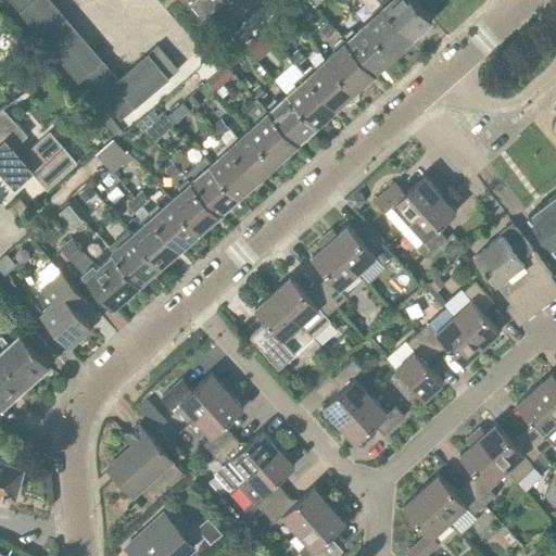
[(118,78),(52,0),(10,0),(93,99),(100,93),(121,118),(178,70),(159,45),(118,78)]
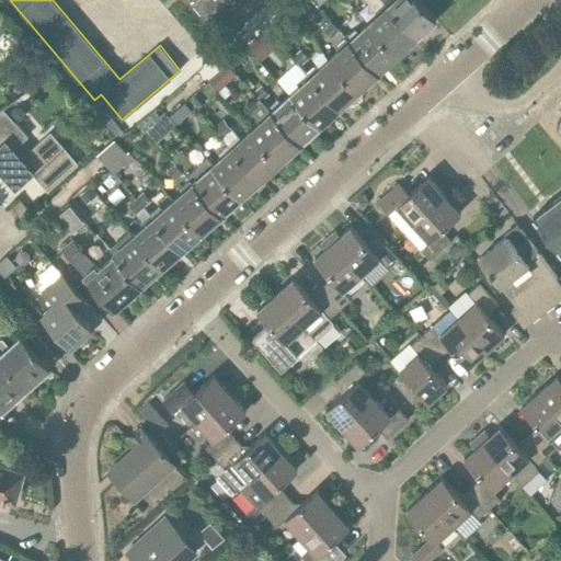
[(382,0),(386,2),(416,37),(437,19),(419,0),(382,0)]
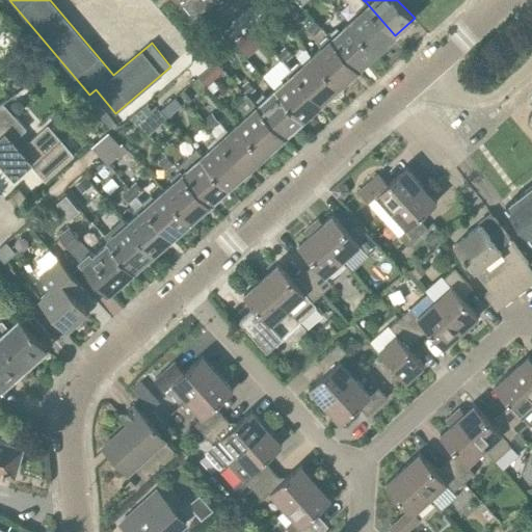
[(395,35),(366,2),(357,10),(360,15),(351,22),(377,52),(395,35)]
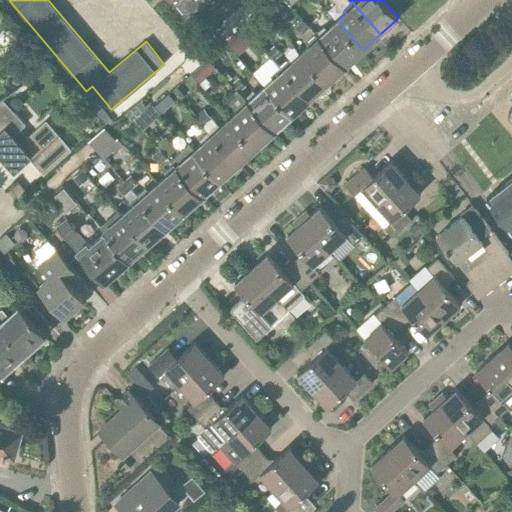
[(302,34),(309,27),(302,20),(295,26),(302,34)]
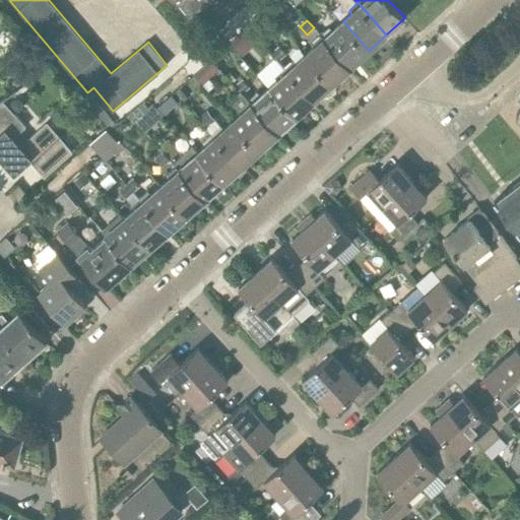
[(369,51),(343,21),(333,30),(330,27),(322,36),(350,67),(369,51)]
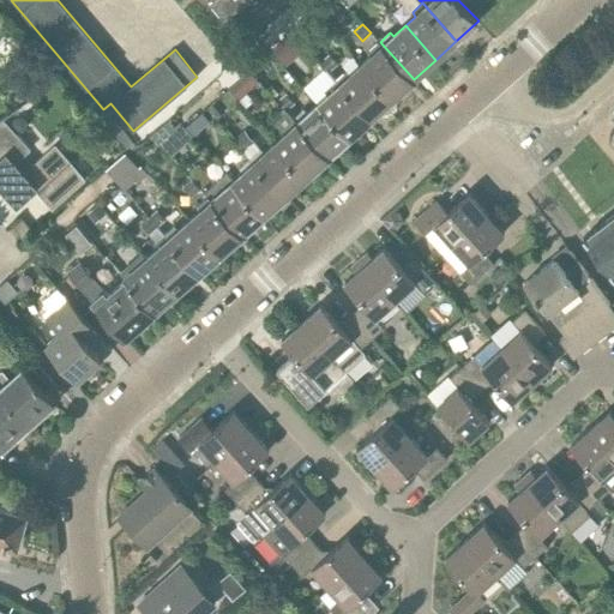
[(271,49),(274,52),(286,66),(306,50),(293,35),(292,32),(271,49)]
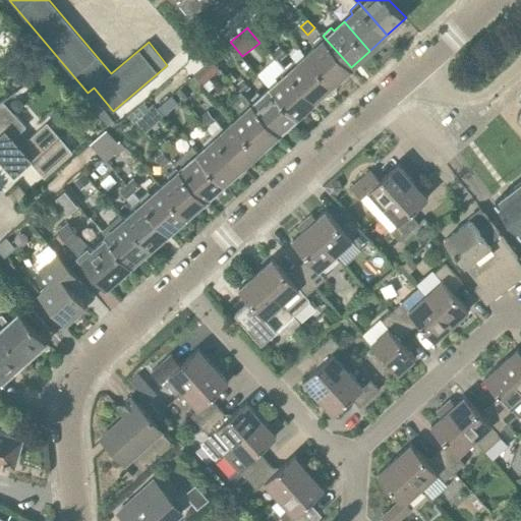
[(351,67),(323,36),(312,44),(315,47),(307,55),(333,83),(351,67)]
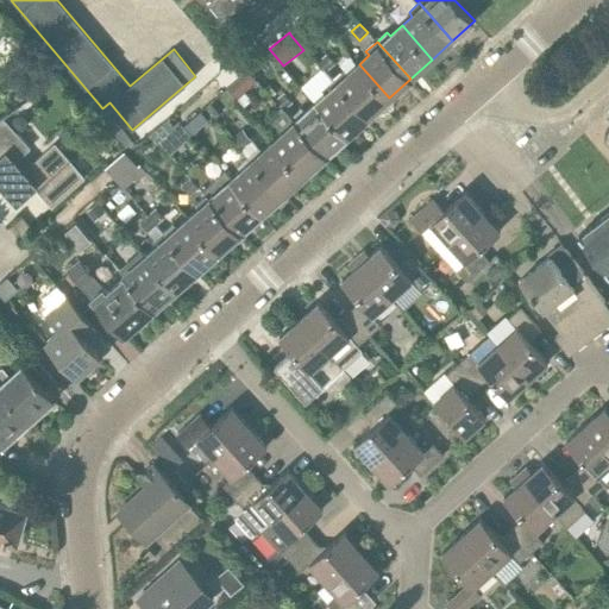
[(328,56),(320,63),(326,71),(334,63),(328,56)]
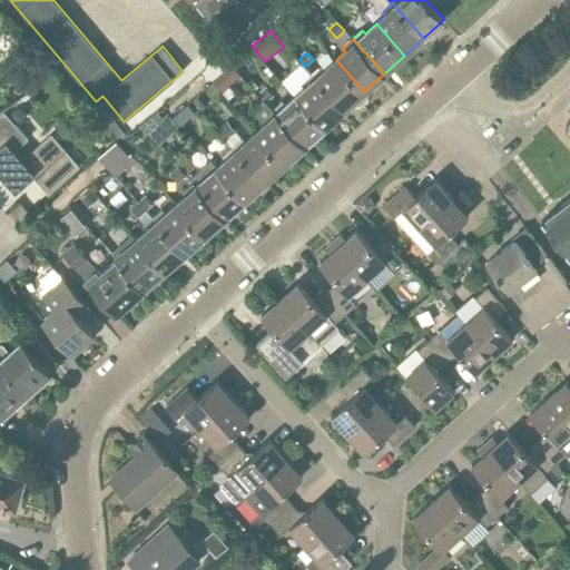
[(364,91),(336,60),(325,69),(323,66),(313,74),(344,109),(364,91)]
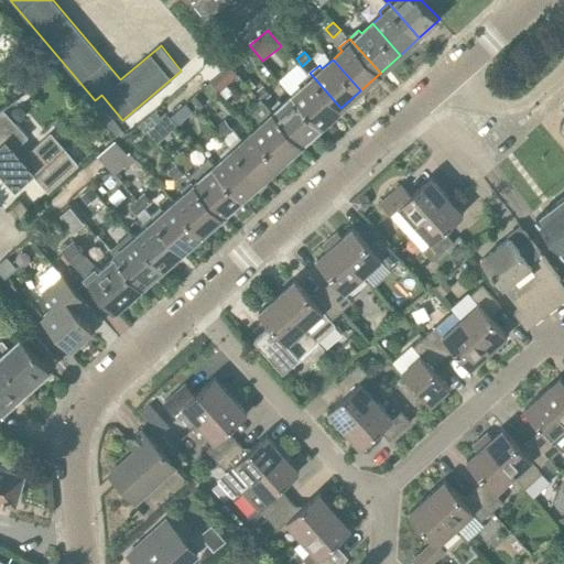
[(218,91),(238,75),(230,66),(210,83),(218,91)]
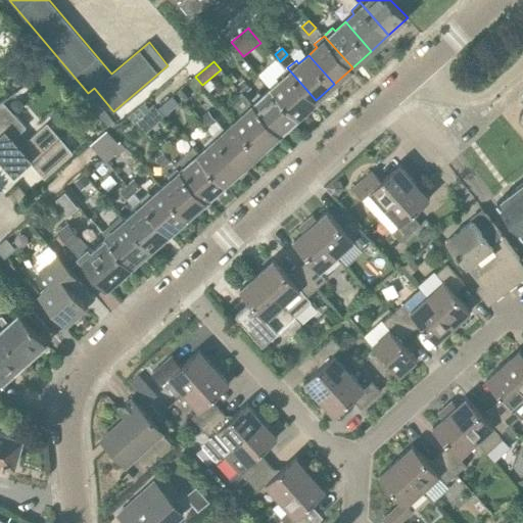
[(287,67),(286,67),(277,76),(277,77),(279,79),(271,87),(298,116),(316,100),(287,67)]
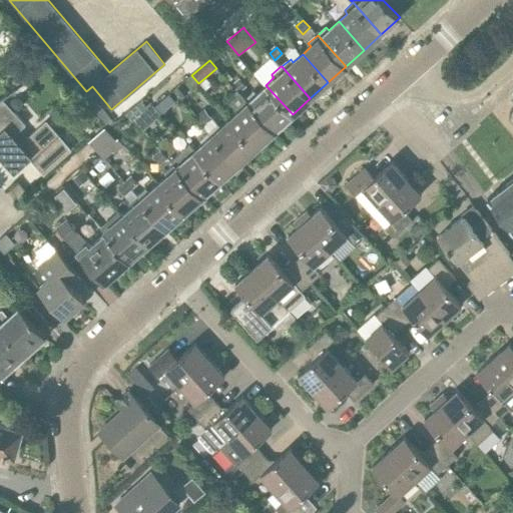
[(238,92),(245,86),(238,78),(231,84),(236,91),(238,92)]
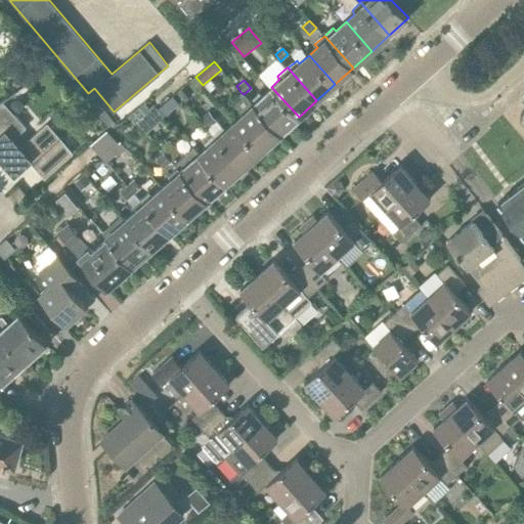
[(299,117),(271,87),(262,95),(260,93),(250,101),(278,134),(299,117)]
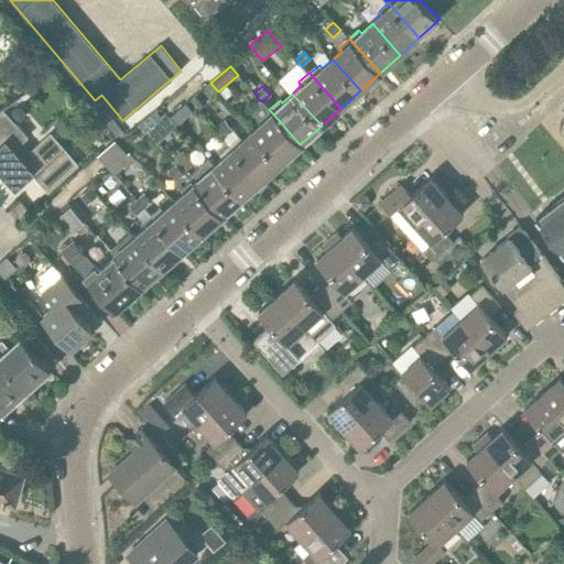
[(300,144),(269,109),(260,100),(252,107),(251,105),(249,107),(259,118),(262,122),(252,131),(280,163),(300,144)]
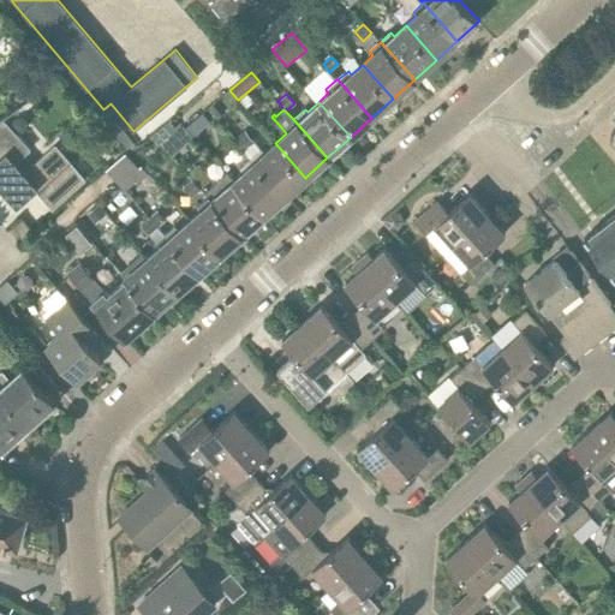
[(186,127),(193,135),(210,120),(203,112),(186,127)]
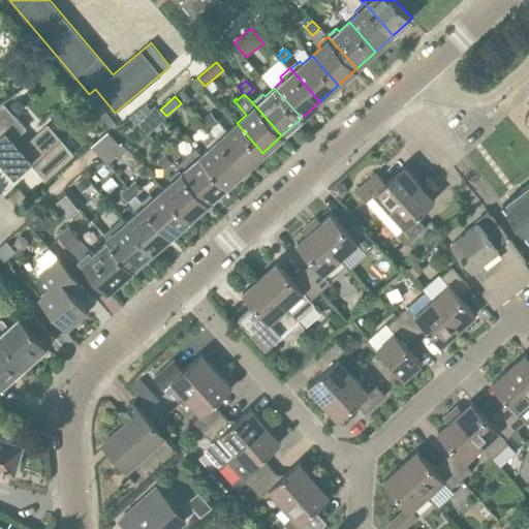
[(23,148),(14,139),(26,128),(14,117),(2,102),(0,103),(0,160),(16,178),(31,163),(45,179),(73,154),(49,125),(35,136),(23,148)]
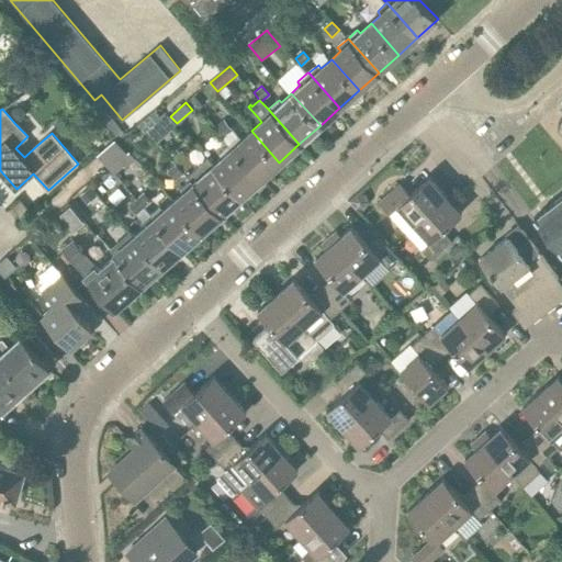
[(222,137),(229,131),(222,121),(213,128),(222,137)]
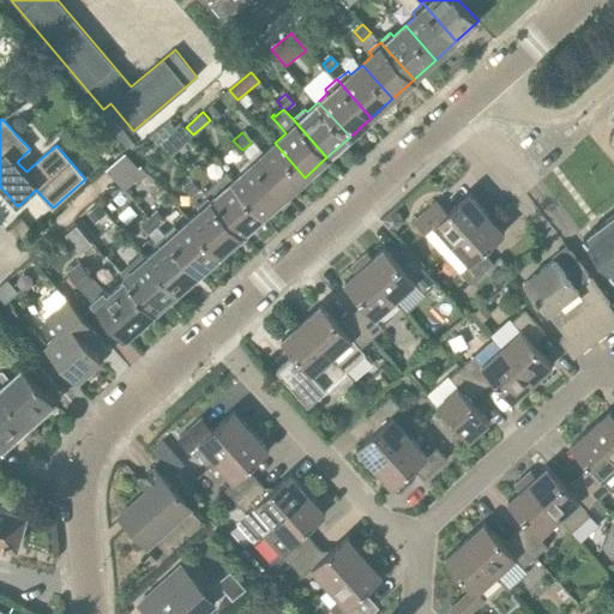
[(305,178),(275,143),(264,152),(262,149),(250,158),(283,197),(305,178)]
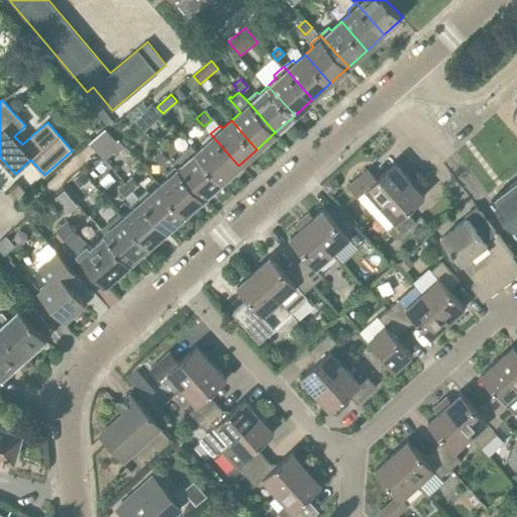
[(117,140),(107,128),(90,141),(105,160),(114,152),(116,153),(125,145),(119,139),(117,140)]
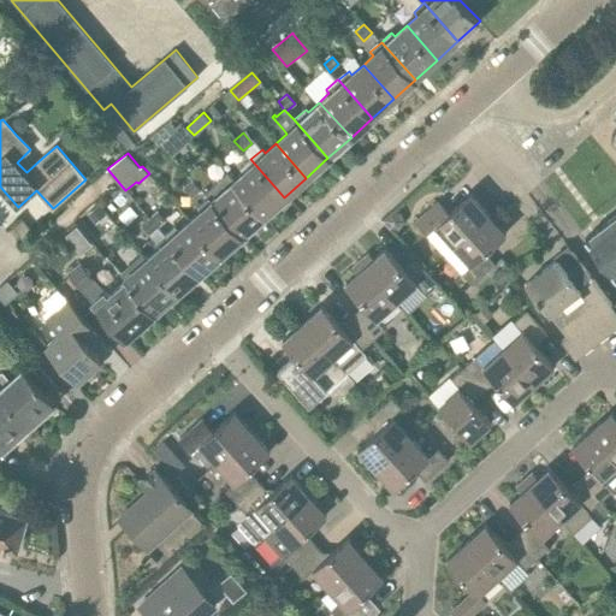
[(284,197),(250,159),(241,169),(243,172),(234,182),(262,217),(284,197)]
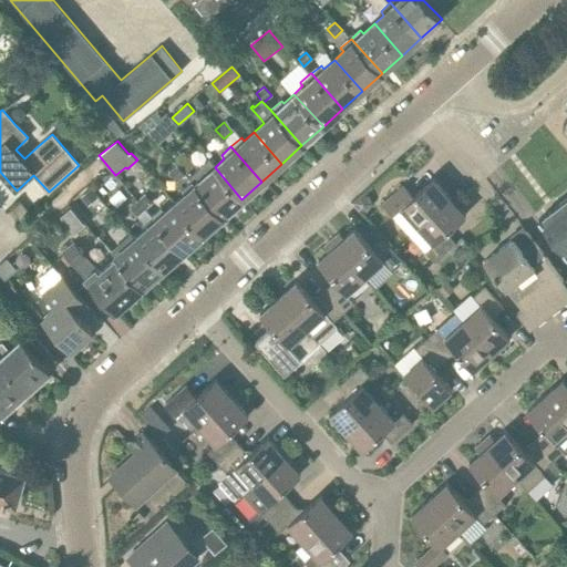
[(241,199),(215,167),(208,161),(188,177),(192,182),(222,217),(241,199)]
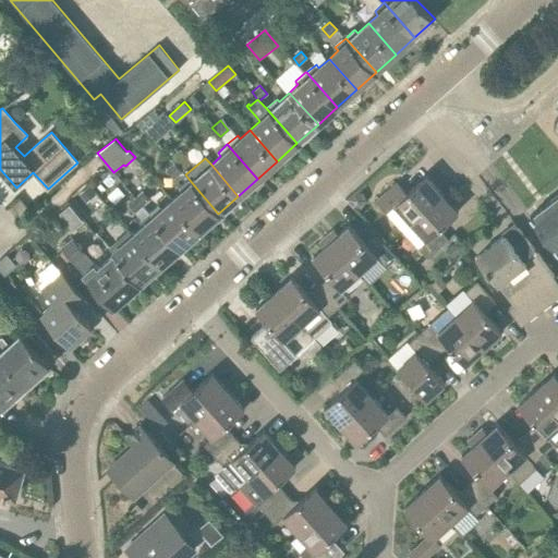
[(174,178),(182,171),(176,162),(174,162),(167,170),(174,178)]
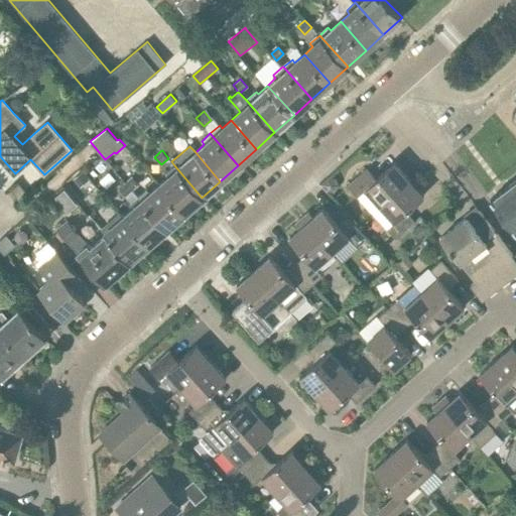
[(365,188),(379,204),(408,178),(394,162),(377,178),(368,168),(349,185),(358,196),(365,188)]
